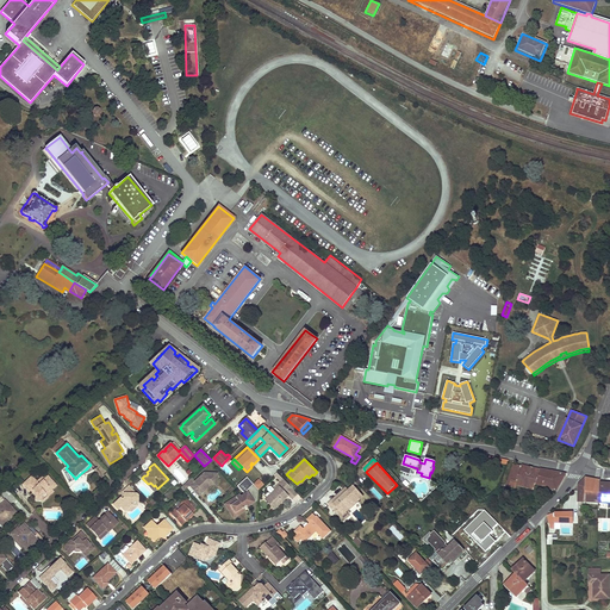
[(514,465),(508,483),(506,486),(508,486),(515,489),(516,485),(534,489),(536,484),(556,491),(566,474),(540,470),(539,470),(517,465),(516,465),(516,466),(514,465)]
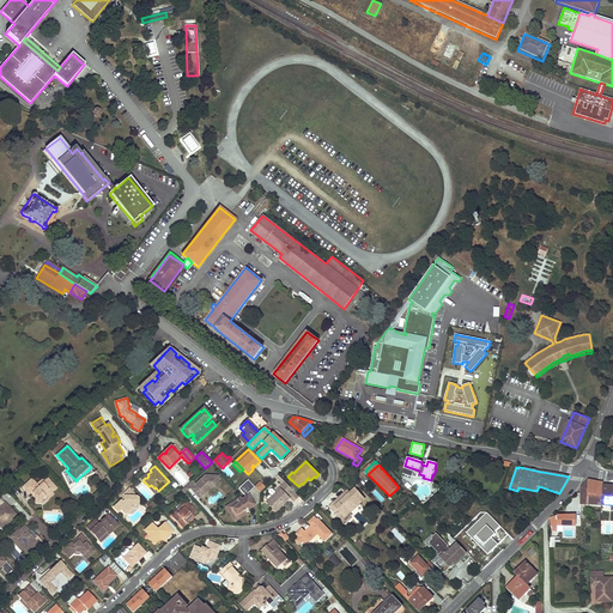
[(195,484),(192,480),(182,490),(186,493),(190,489),(199,498),(210,489),(217,489),(218,475),(205,475),(195,484)]
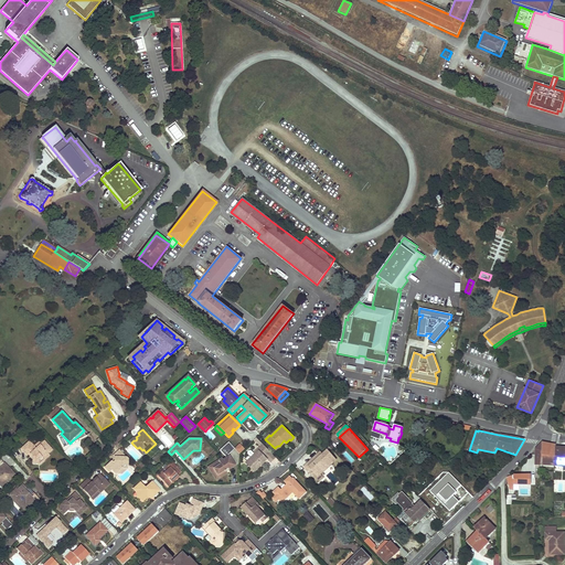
[(30,440),(21,449),(28,457),(29,456),(30,455),(32,457),(32,460),(33,465),(39,465),(39,460),(42,458),(45,460),(50,456),(49,455),(53,450),(44,440),(41,444),(39,441),(34,446),(30,440)]
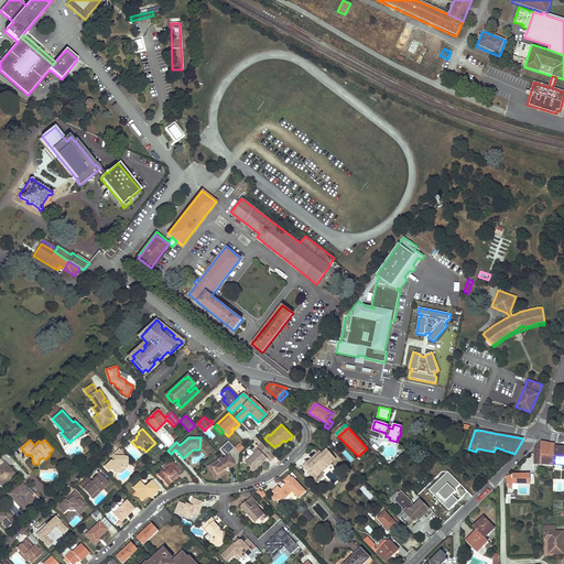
[(277,445),(274,447),(277,449),(285,442),(283,440),(279,445),(277,445)]
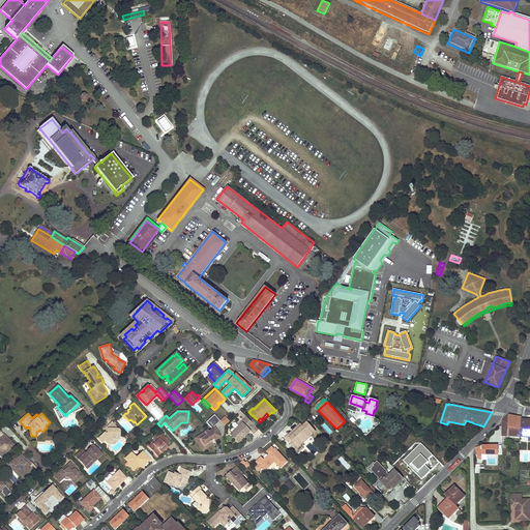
[(214,415),(206,422),(212,429),(212,430),(209,432),(208,430),(205,432),(205,433),(201,436),(200,435),(195,438),(199,445),(202,443),(206,448),(212,444),(211,442),(219,437),(214,427),(219,421),(214,415)]
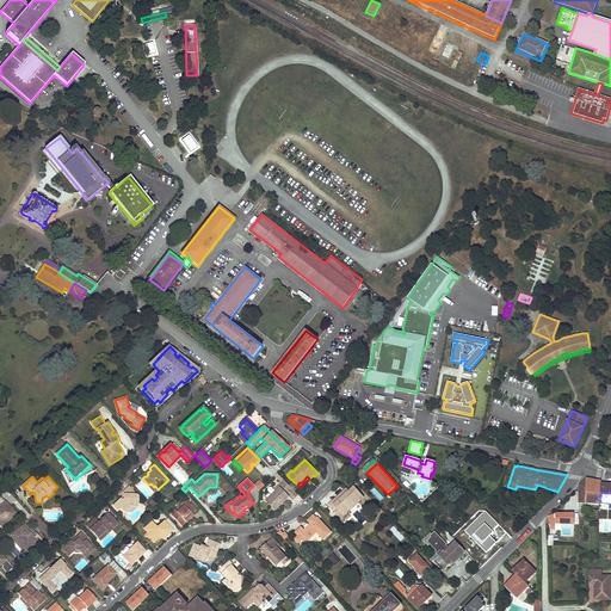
[(579,486),(579,503),(599,504),(600,483),(602,481),(593,480),(586,479),(586,480),(579,486)]
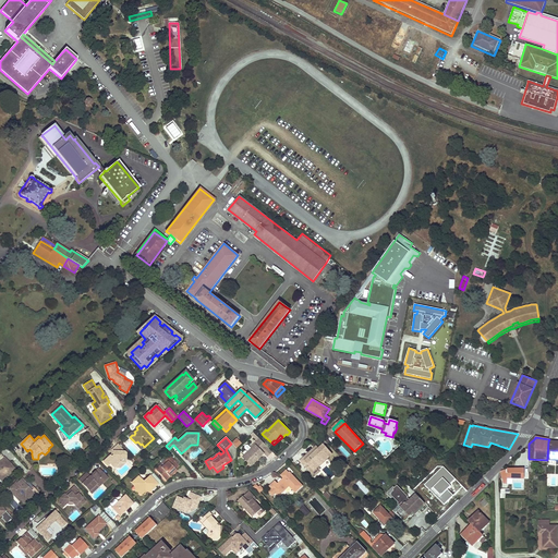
[(232,444),(237,449),(241,444),(237,439),(232,444)]
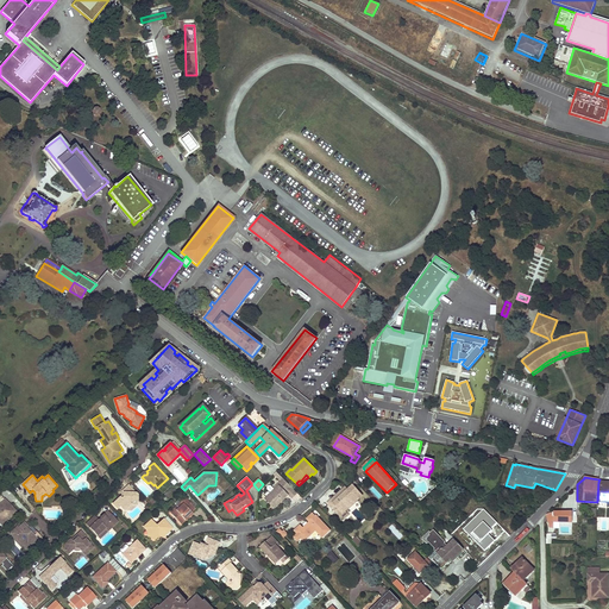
[(275,509),(288,495),(286,494),(292,488),(283,479),(281,481),(277,485),(278,487),(271,494),(265,500),(275,509)]
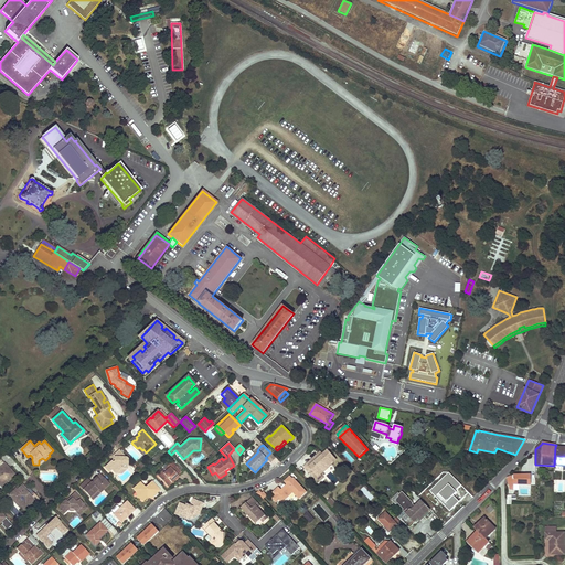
[(564,466),(564,447),(561,447),(555,447),(554,466),(564,466)]
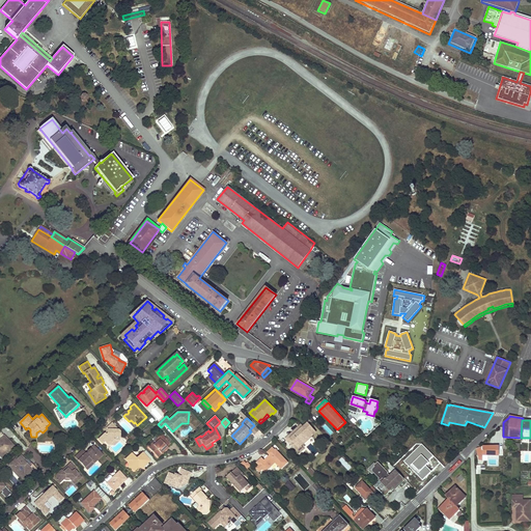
[(114,440),(119,441),(120,431),(113,423),(107,428),(108,430),(108,434),(107,435),(106,435),(105,434),(99,439),(103,444),(105,441),(109,445),(114,440)]
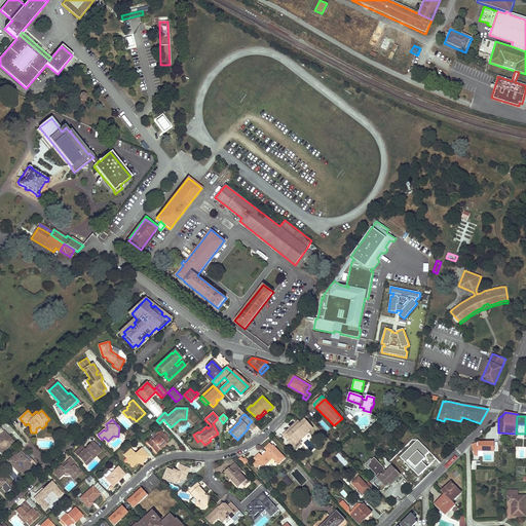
[(289,436),(287,439),(290,443),(293,441),(295,443),(301,437),(300,435),(305,429),(307,431),(311,426),(305,419),(300,423),(298,421),(292,427),(294,429),(288,436),(289,436)]
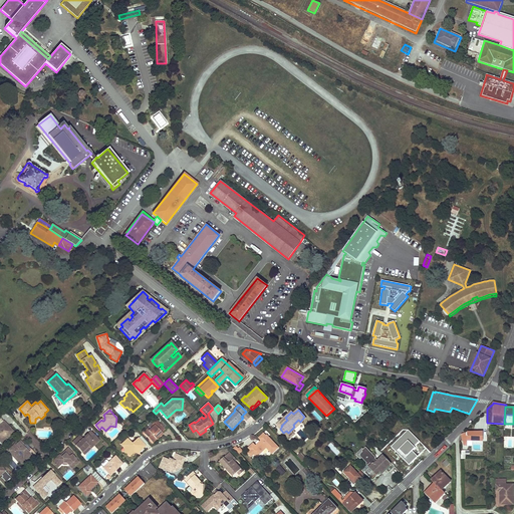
[(286,431),(283,433),(287,437),(306,419),(304,417),(300,422),(298,420),(293,425),(294,427),(288,433),(286,431)]
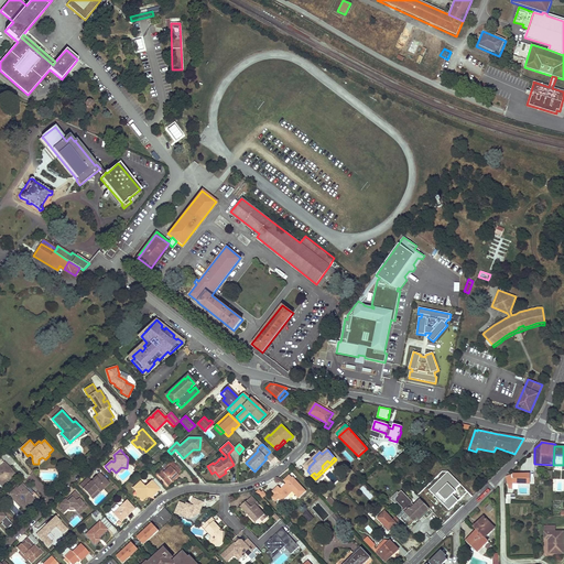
[(313,458),(304,467),(307,470),(310,467),(308,467),(315,461),(313,458)]
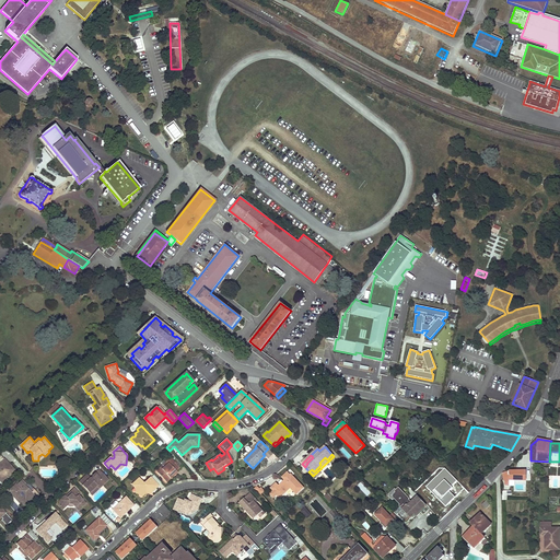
[(3,462),(0,457),(0,480),(1,482),(6,478),(7,479),(10,477),(9,476),(13,471),(6,464),(4,465),(1,463),(3,462)]
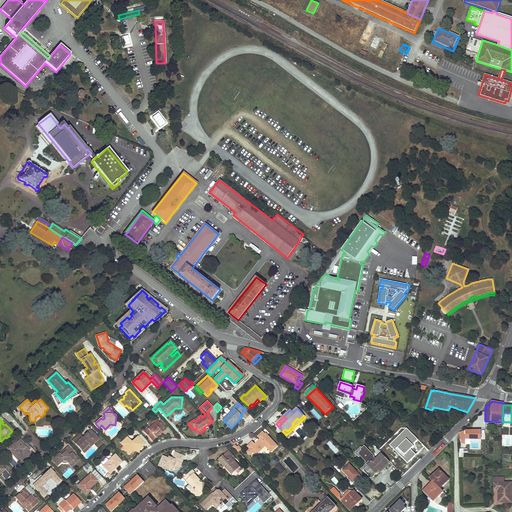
[(152,441),(162,432),(161,431),(164,428),(156,419),(152,422),(154,424),(144,433),(152,441)]
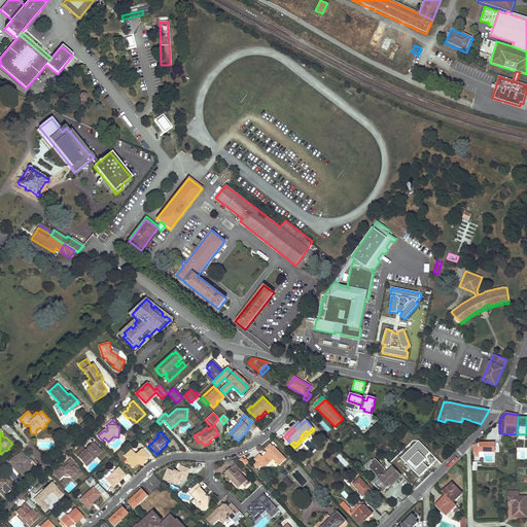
[(159,436),(156,434),(147,444),(148,446),(159,436)]
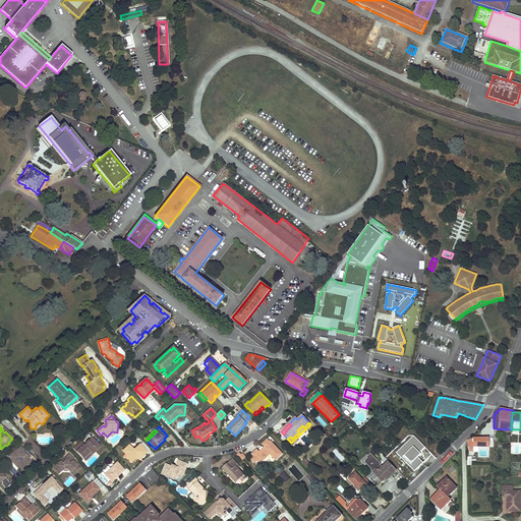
[(413,436),(396,453),(414,471),(423,462),(416,456),(424,447),(413,436)]
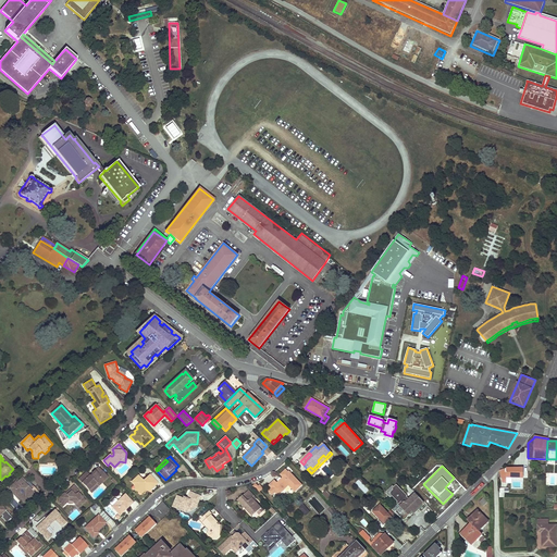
[(86,472),(79,479),(89,490),(96,483),(98,485),(108,478),(98,467),(91,473),(94,474),(90,477),(89,475),(86,472)]
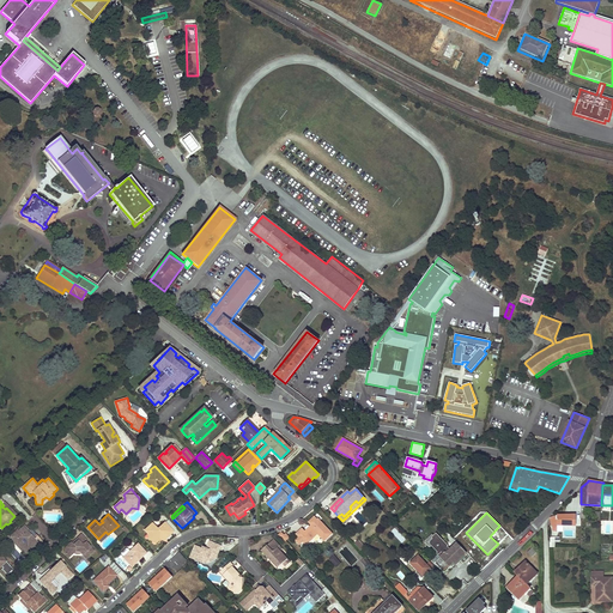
[(551,517),(552,526),(553,527),(553,530),(554,530),(557,532),(557,526),(576,526),(576,515),(557,516),(551,517)]
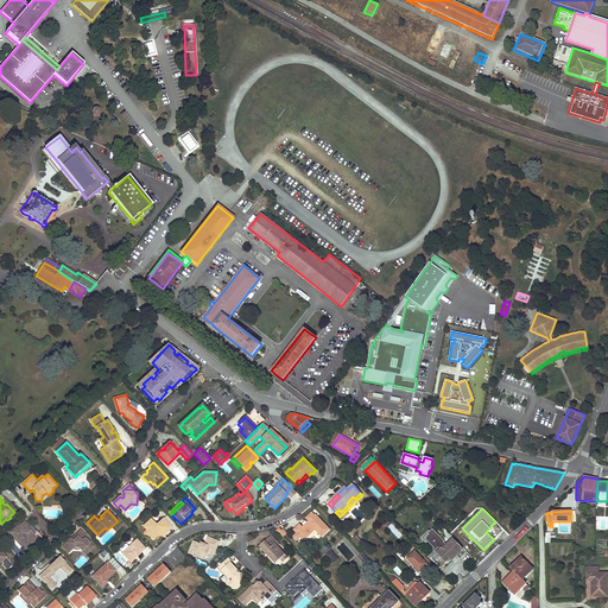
[(330,530),(316,514),(315,515),(312,513),(306,518),(309,521),(303,527),(299,524),(293,530),(297,533),(292,537),(297,542),(301,538),(304,540),(310,536),(309,534),(317,526),(320,530),(317,532),(322,537),(330,530)]
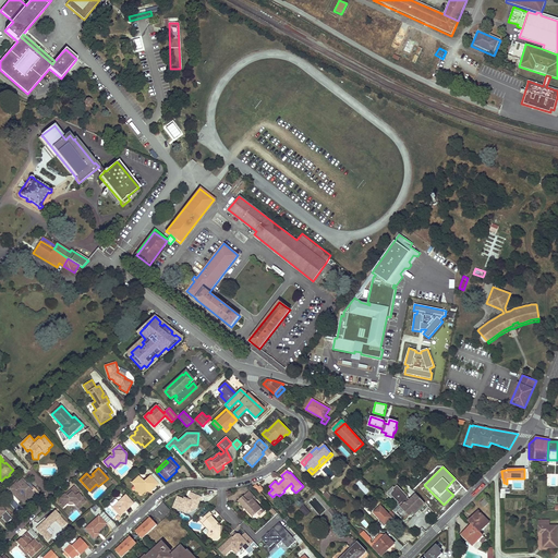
[(138,476),(132,483),(142,494),(147,489),(148,488),(150,490),(158,484),(150,476),(144,482),(138,476)]
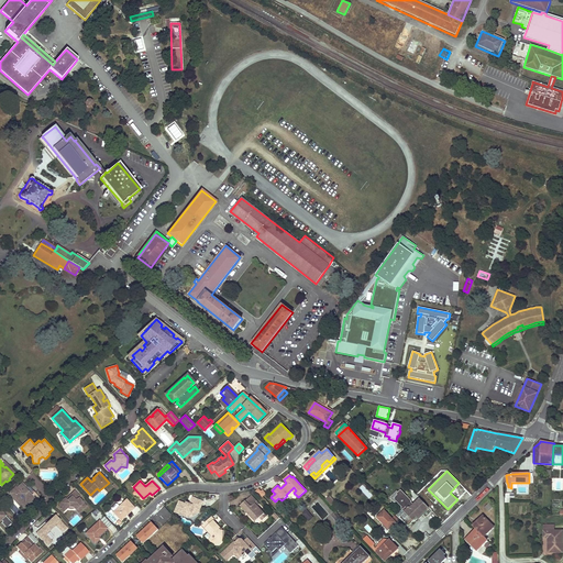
[(17,487),(10,494),(14,498),(15,497),(22,505),(25,509),(35,500),(30,493),(26,490),(26,489),(28,488),(23,483),(17,488),(17,487)]
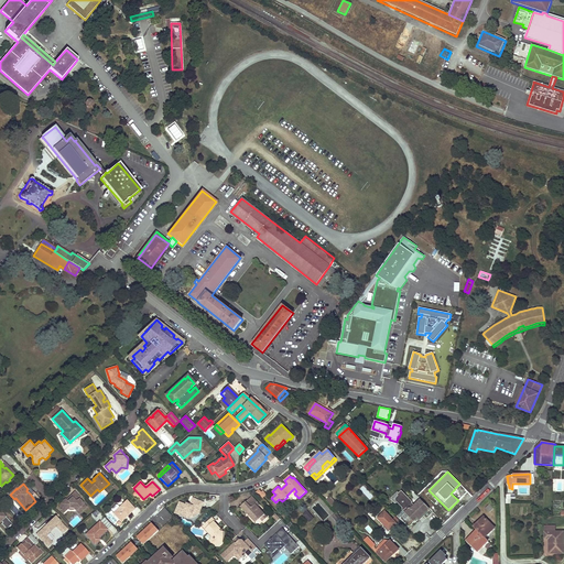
[(90,496),(93,498),(99,491),(97,489),(90,496)]
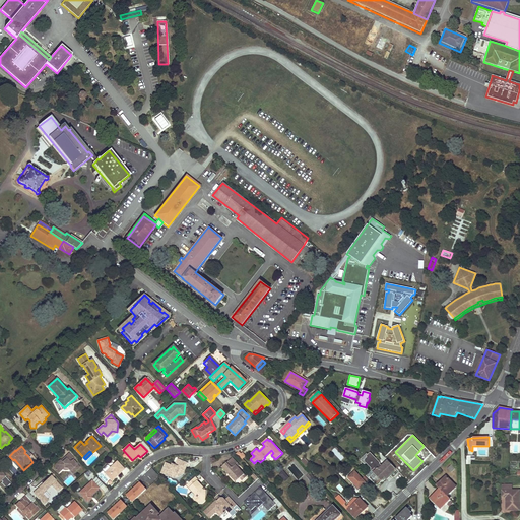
[(241,460),(246,457),(242,451),(237,454),(241,460)]
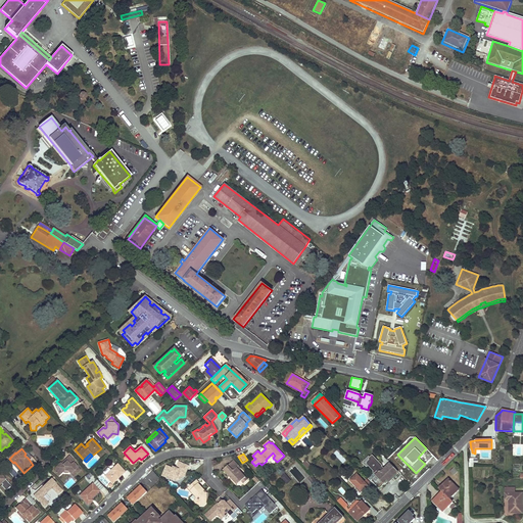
[(388,481),(397,473),(390,465),(385,470),(382,467),(383,467),(373,456),(371,458),(369,460),(370,461),(367,464),(370,468),(373,471),(373,472),(374,474),(378,470),(380,472),(371,480),(379,489),(385,483),(384,483),(387,480),(388,481)]
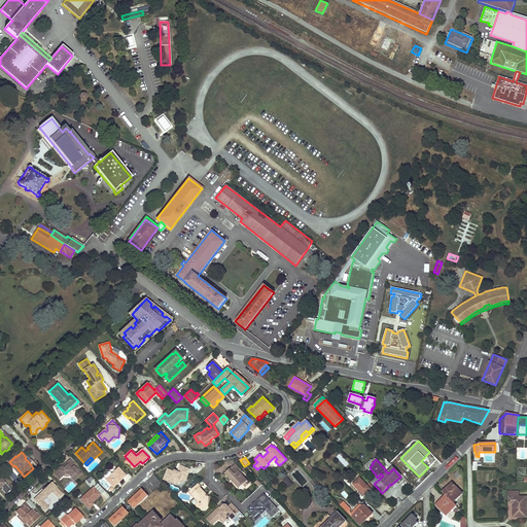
[(65,475),(69,475),(74,481),(81,473),(74,466),(75,465),(70,460),(66,463),(67,465),(64,468),(62,467),(61,467),(57,470),(57,476),(60,480),(65,475)]
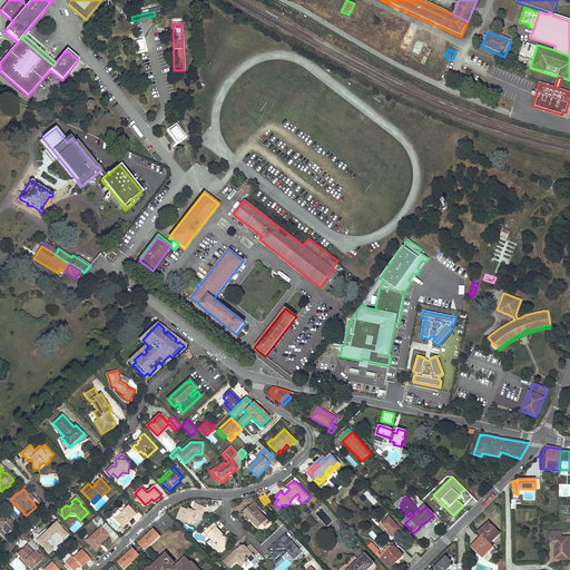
[(403,498),(395,504),(401,511),(403,510),(400,505),(403,502),(402,501),(404,499),(403,498)]
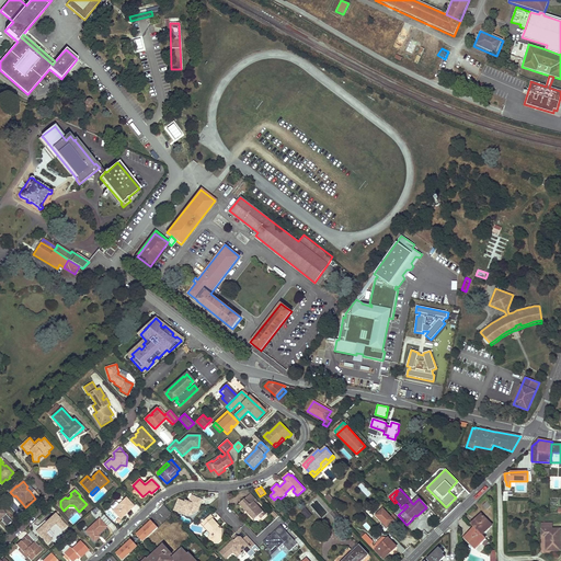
[(254,521),(259,516),(263,512),(256,504),(259,502),(251,494),(239,504),(254,521)]
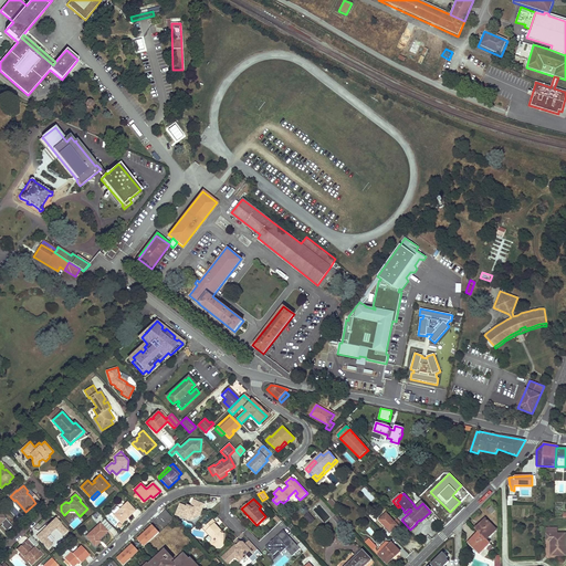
[(331,499),(327,502),(333,509),(337,504),(331,499)]
